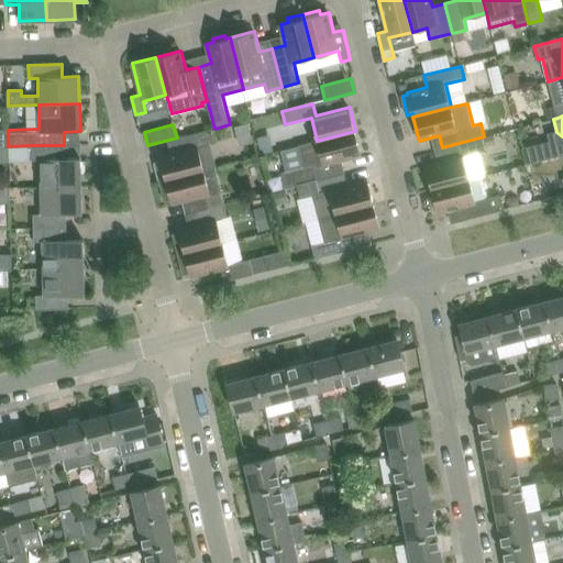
[(206,169),(200,146),(216,142),(212,129),(196,132),(199,144),(157,156),(158,161),(152,163),(157,181),(206,169)]
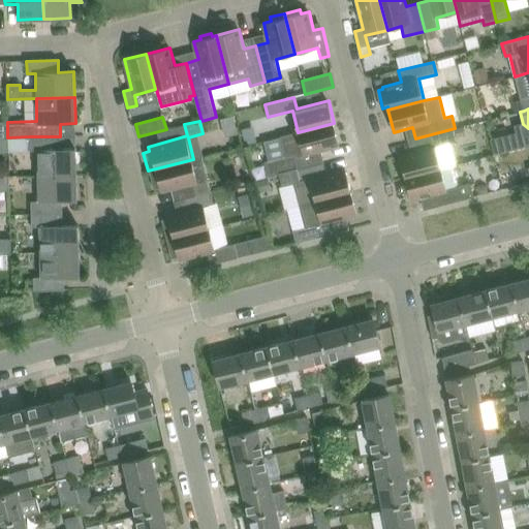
[(284,156),(266,161),(270,177),(280,174),(324,162),(321,151),(340,146),(334,123),(298,132),(280,136),(284,156)]
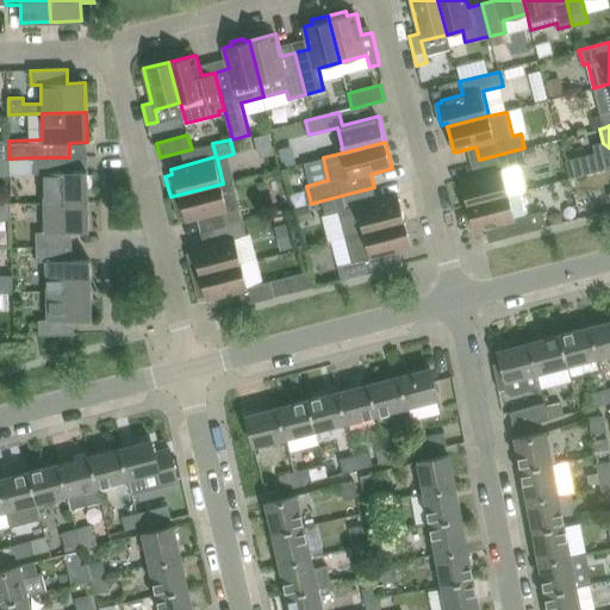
[(503,169),(529,163),(524,148),(479,160),(483,173),(461,179),(467,205),(509,194),(503,169)]
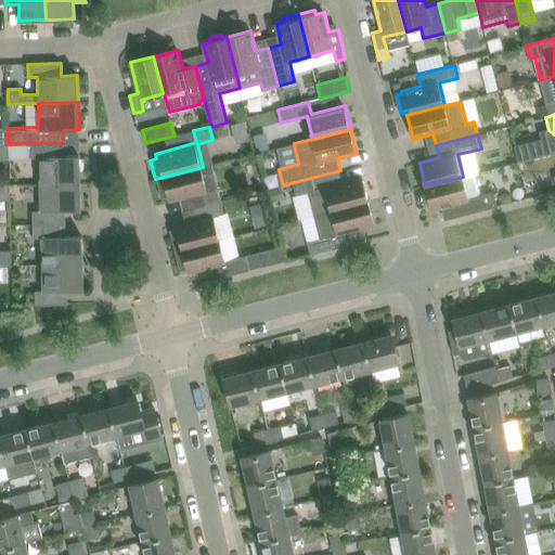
[(64,156),(63,143),(30,143),(30,158),(39,157),(40,183),(80,182),(80,155),(64,156)]
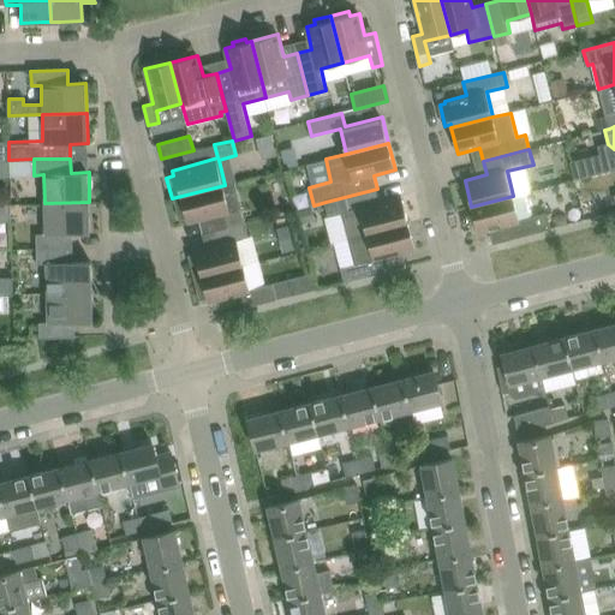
[(232,210),(225,185),(172,198),(178,220),(185,218),(186,224),(210,216),(214,230),(214,231),(244,222),(240,208),(232,210)]
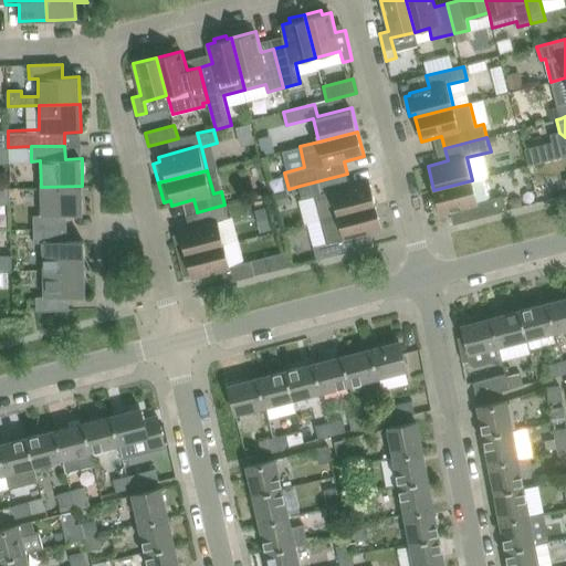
[(350,186),(347,174),(300,186),(303,199),(314,197),(320,220),(337,216),(376,205),(370,180),(350,186)]
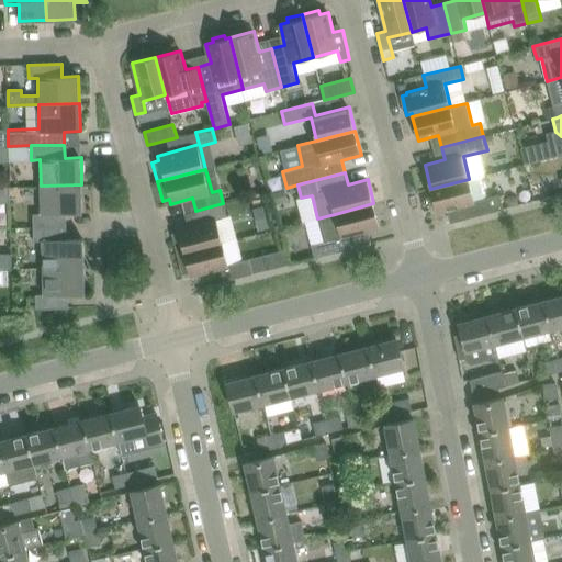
[(474,201),(469,179),(430,189),(437,213),(467,205),(470,217),(504,210),(501,194),(474,201)]
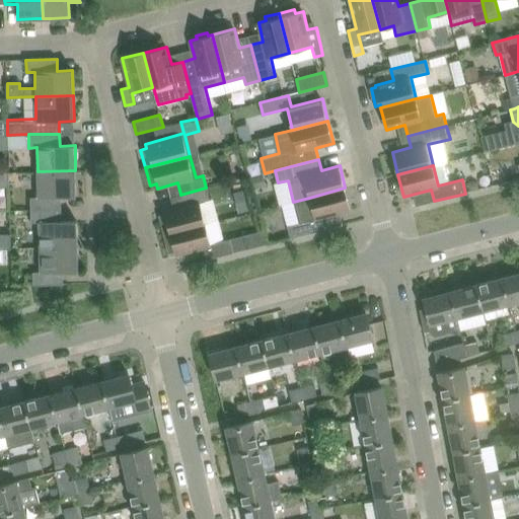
[(76,197),(76,178),(75,170),(38,171),(39,198),(30,198),(31,210),(61,209),(61,197),(76,197)]
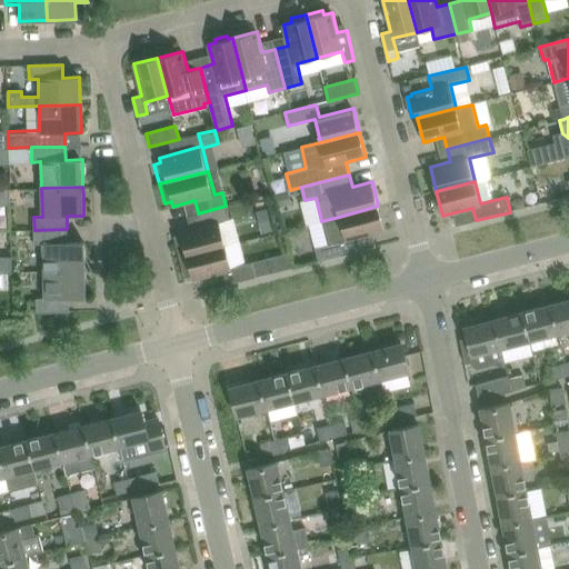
[(0,206),(11,206),(10,189),(0,189),(0,206)]
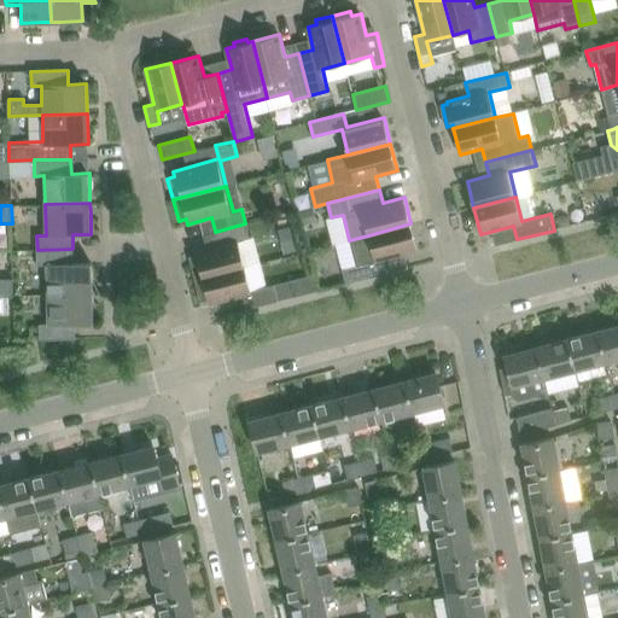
[(249,238),(245,223),(215,232),(215,231),(213,232),(216,245),(194,251),(196,256),(190,257),(196,279),(243,267),(237,242),(249,238)]
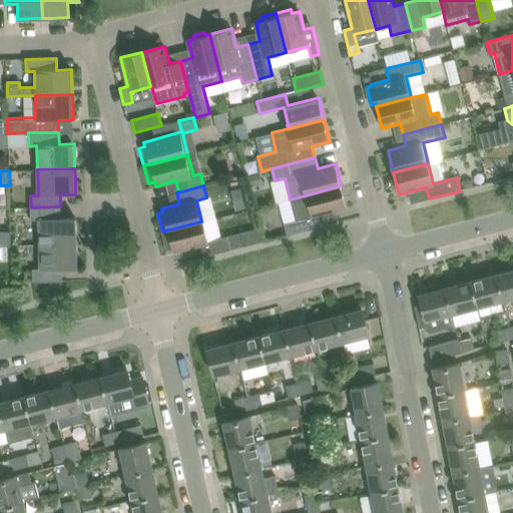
[(328,213),(347,208),(341,185),(306,195),(290,199),(295,220),(285,222),(288,235),(330,224),(328,213)]
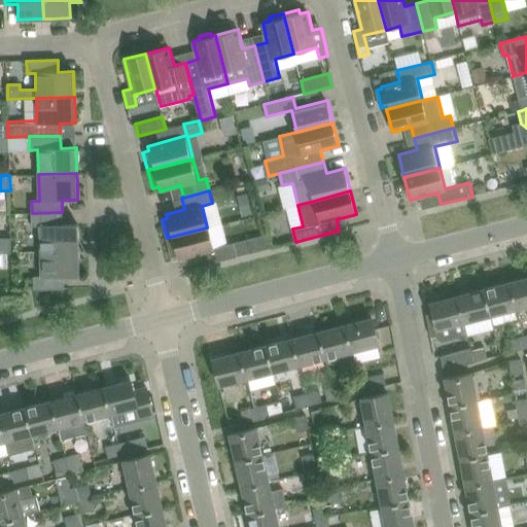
[(251,191),(237,196),(243,216),(257,212),(251,191)]
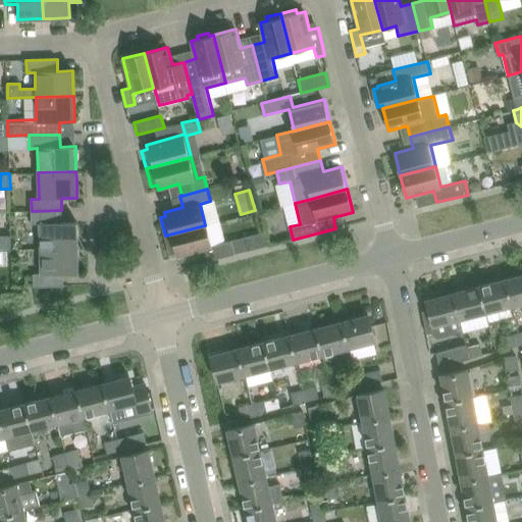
[(62,222),(61,210),(32,211),(32,223),(39,223),(40,249),(79,248),(77,222),(62,222)]
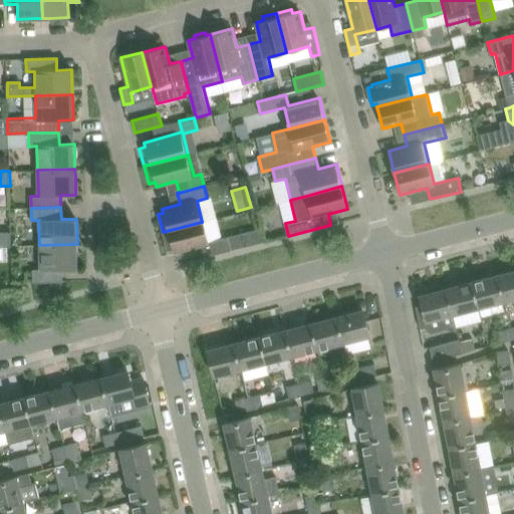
[(207,241),(202,222),(163,232),(168,250),(173,249),(174,253),(201,246),(204,257),(231,250),(228,236),(207,241)]
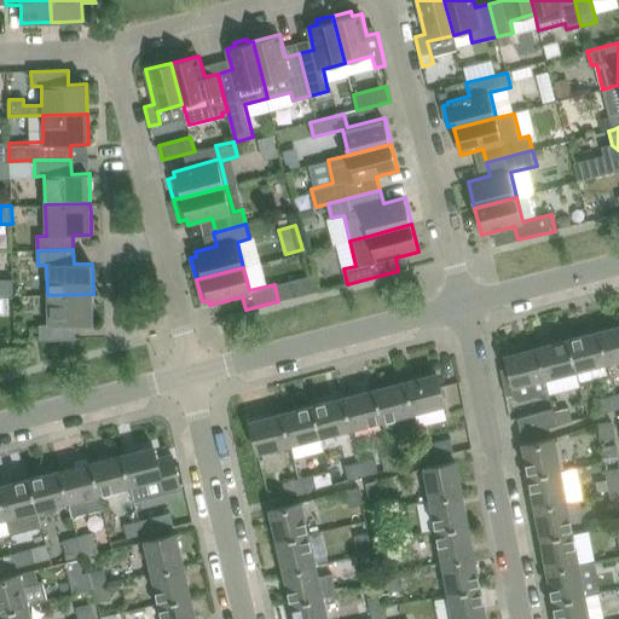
[(319,290),(314,275),(290,281),(294,298),(319,290)]
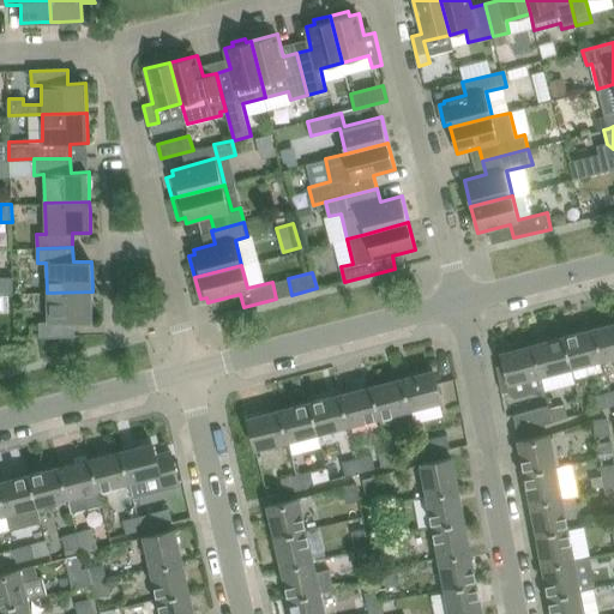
[(0,277),(0,295),(13,295),(13,277),(0,277)]
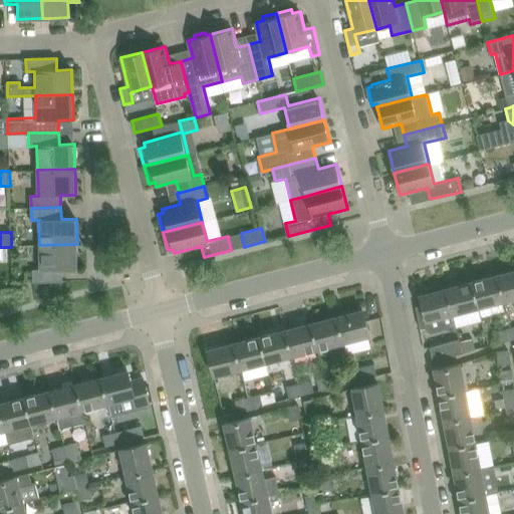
[(77,269),(77,251),(77,244),(39,245),(40,269),(32,269),(33,282),(63,281),(62,269),(77,269)]
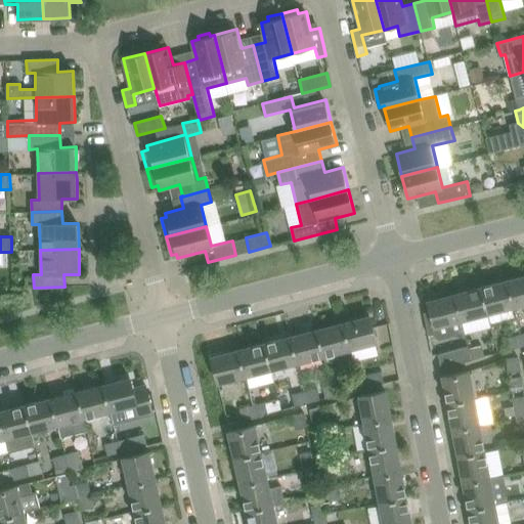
[(523,302),(523,275),(506,280),(513,306),(523,302)]
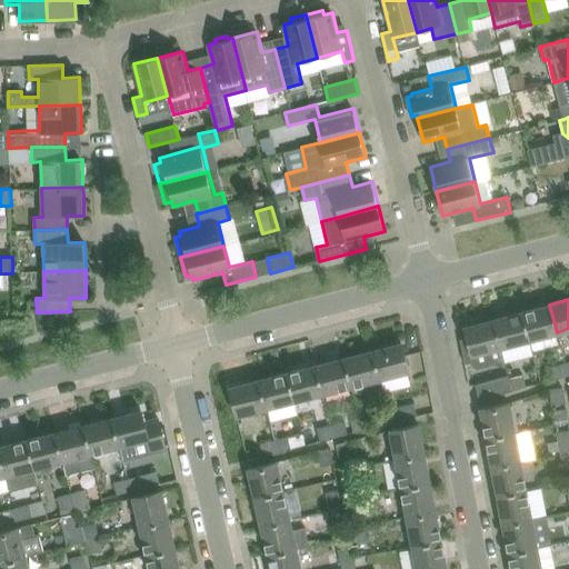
[(549,305),(521,311),(529,339),(530,339),(533,350),(558,343),(556,332),(557,332),(549,305)]
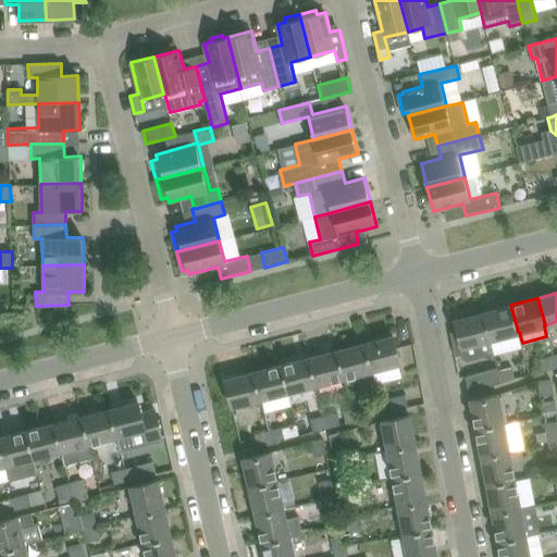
[(518,332),(510,305),(483,312),(491,339),(518,332)]
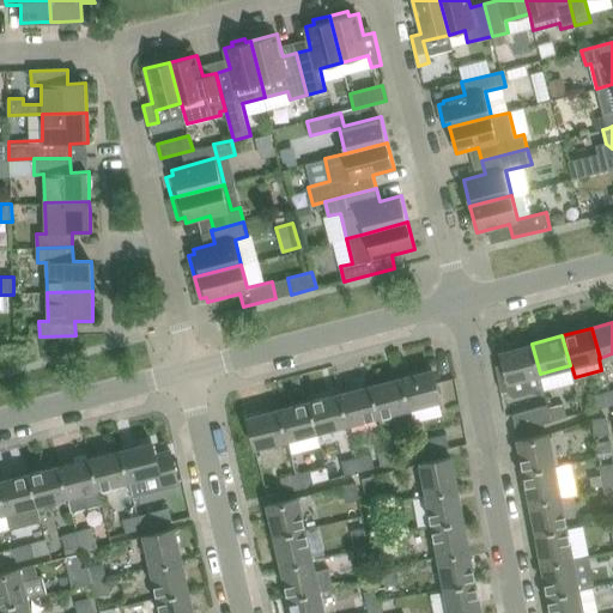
[(540,374),(532,344),(516,347),(513,344),(503,346),(503,351),(501,352),(503,364),(496,365),(503,392),(508,390),(505,382),(540,374)]
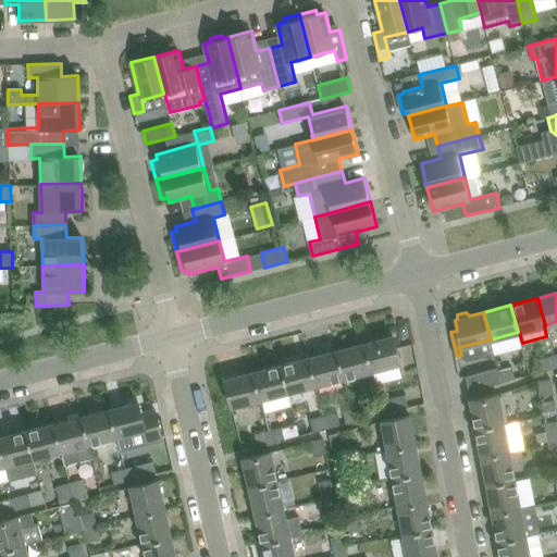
[(394,336),(366,344),(373,371),(401,364),(394,336)]
